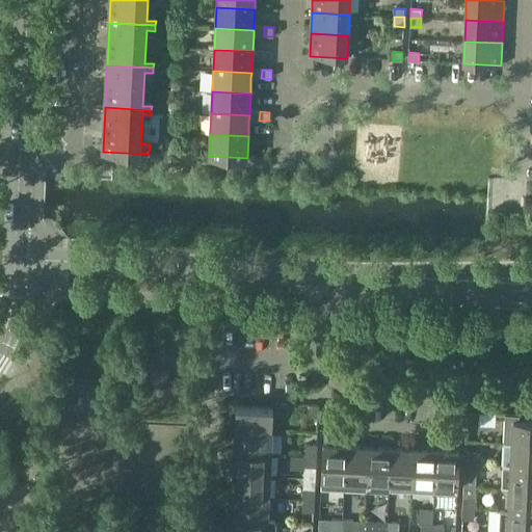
[(179,155),(179,147),(169,145),(168,155),(179,155)]
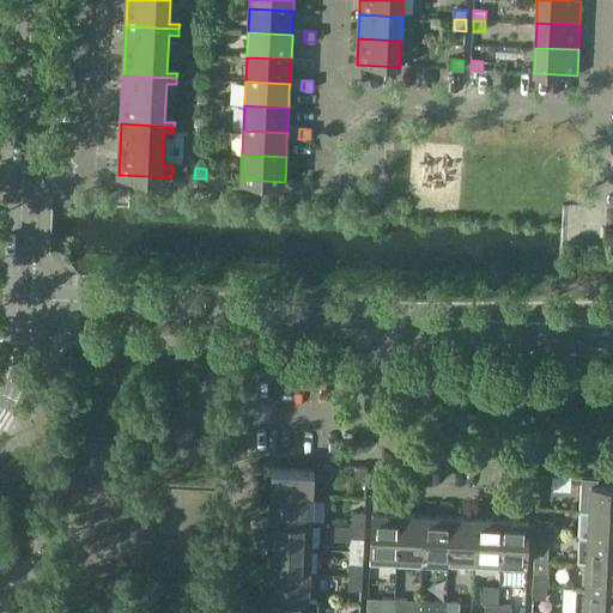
[(273,366),(259,365),(259,380),(272,381),(273,366)]
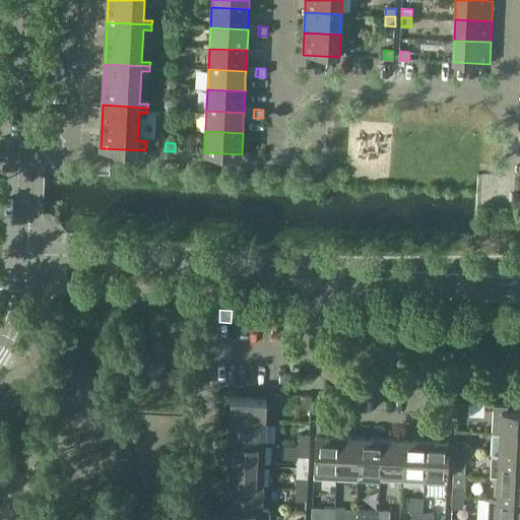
[(312,396),(301,396),(300,406),(311,407),(312,396)]
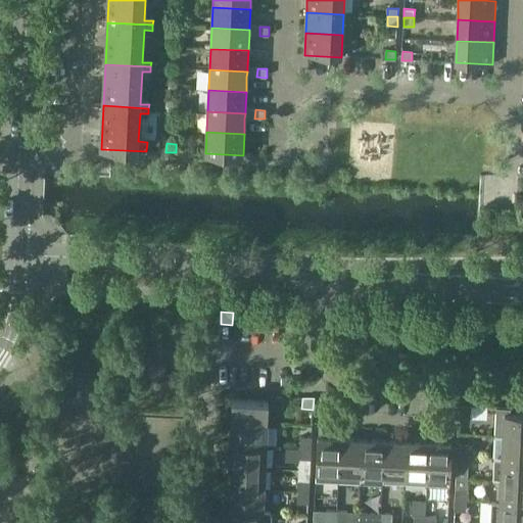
[(268,424),(269,401),(236,399),(236,410),(232,409),(231,422),(268,424)]
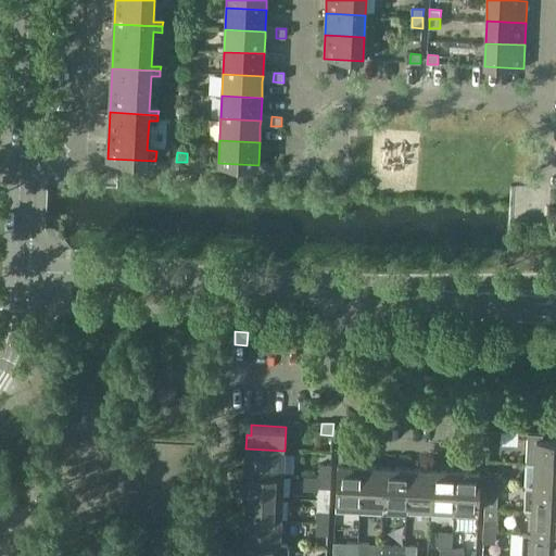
[(489,443),(501,443),(501,432),(489,431),(489,443)]
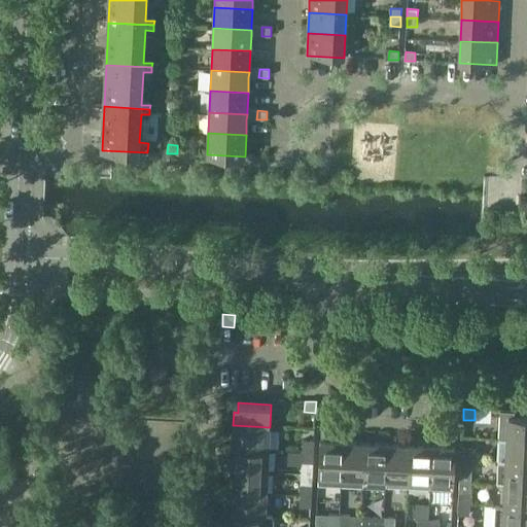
[(500,411),(499,438),(526,440),(526,417),(515,417),(515,411),(500,411)]
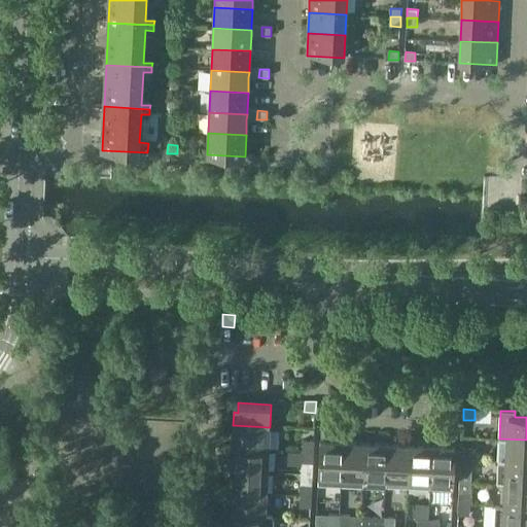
[(233,425),(232,447),(269,449),(270,427),(233,425)]
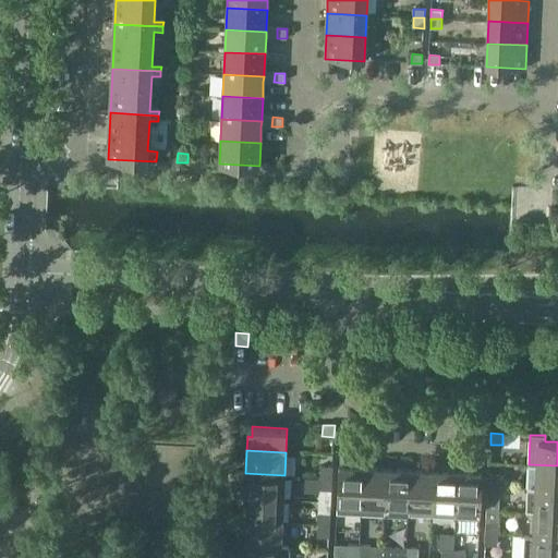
[(557,465),(529,464),(526,488),(557,488),(557,465)]
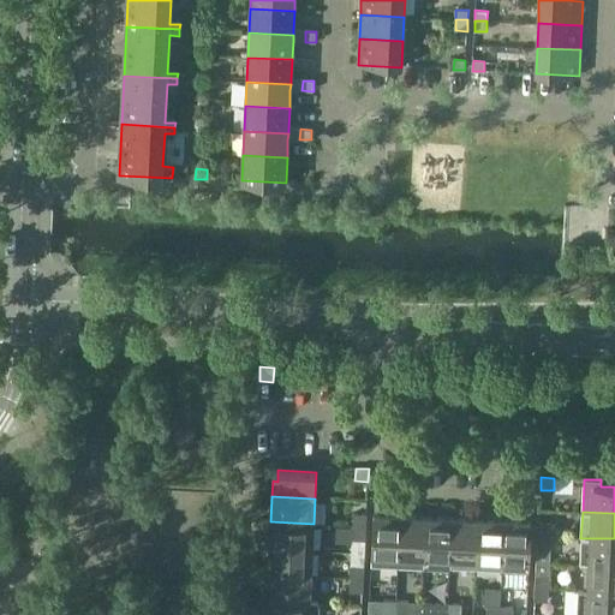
[(353,514),(353,526),(365,527),(366,514),(353,514)]
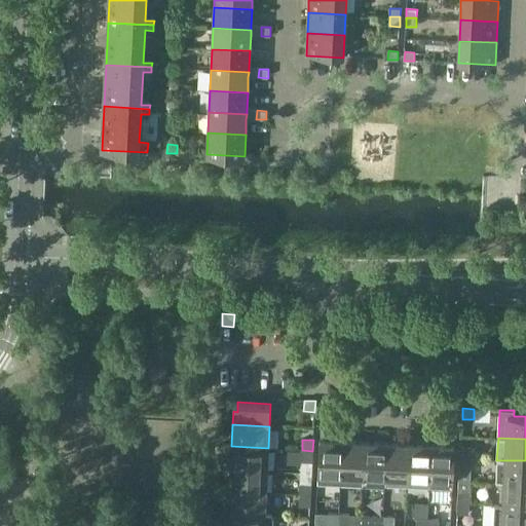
[(317,484),(340,485),(342,441),(320,440),(318,470),(317,484)]
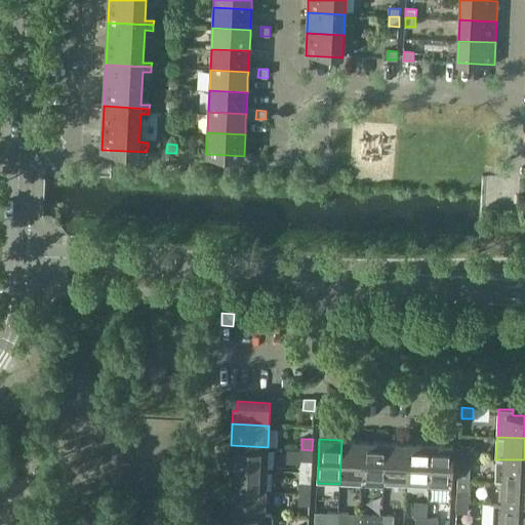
[(339,484),(362,485),(363,441),(341,440),(339,484)]
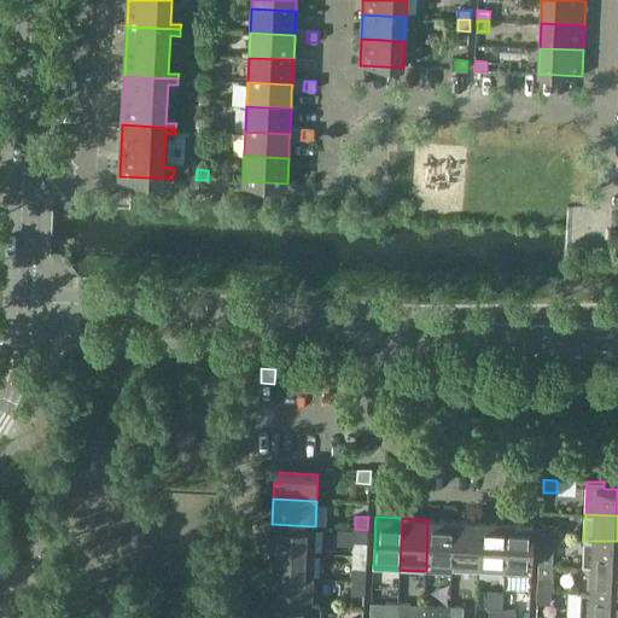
[(426,571),(452,572),(454,520),(427,519),(426,571)]
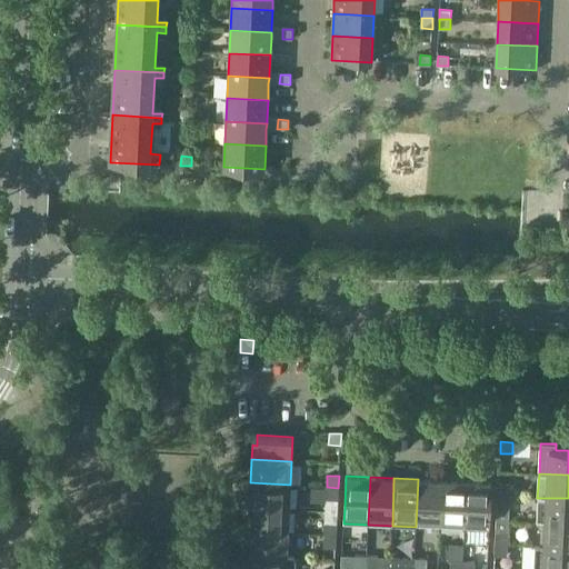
[(417,525),(440,526),(442,480),(418,479),(416,527),(417,525)]
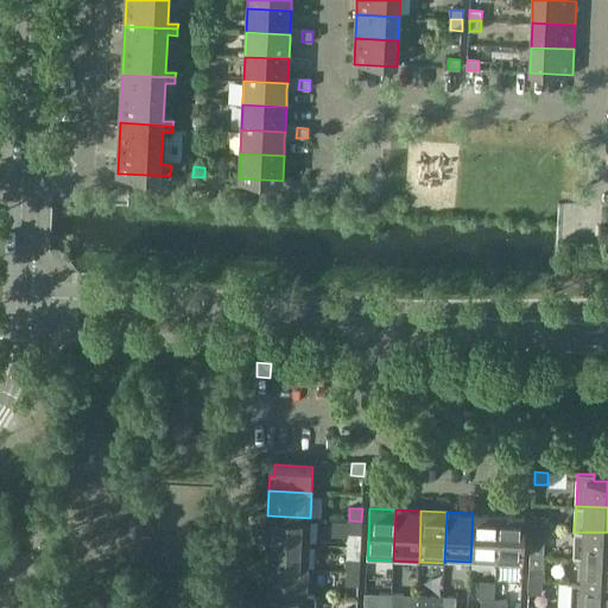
[(470,562),(496,564),(499,514),(473,513),(470,562)]
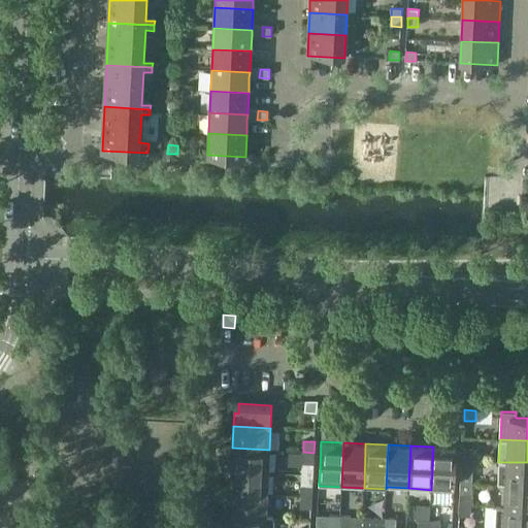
[(456,448),(433,447),(431,490),(454,491),(456,448)]
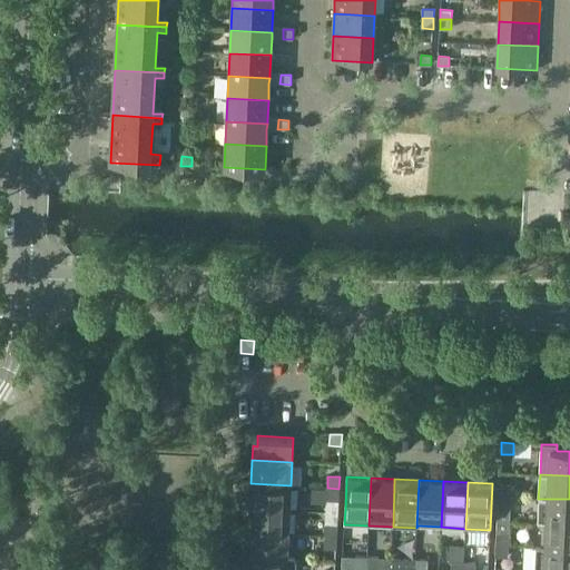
[(291,485),(251,483),(249,508),(290,510),(291,485)]
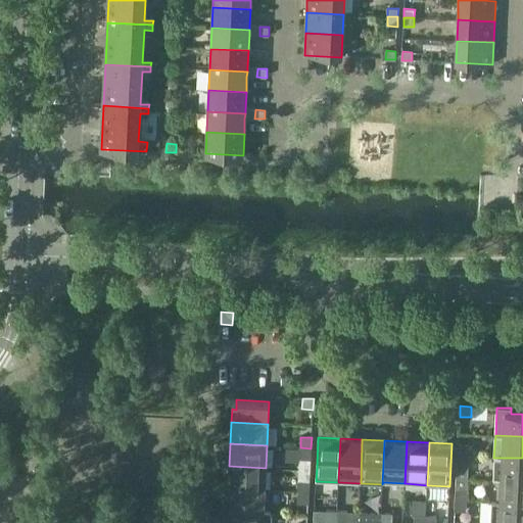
[(457,456),(469,456),(469,445),(458,444),(457,456)]
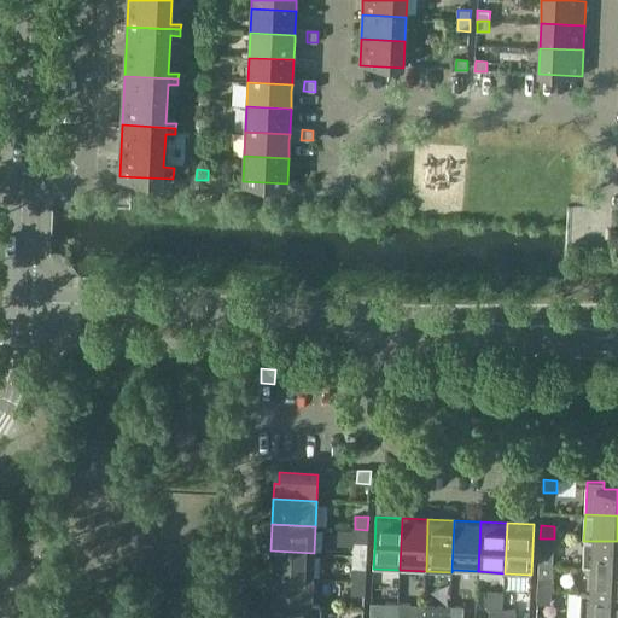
[(367,542),(367,530),(355,529),(355,542),(367,542)]
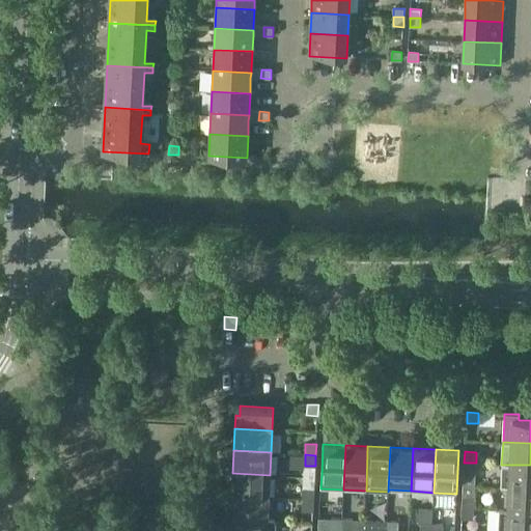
[(475,474),(476,463),(464,463),(464,464),(465,464),(464,474),(475,474)]
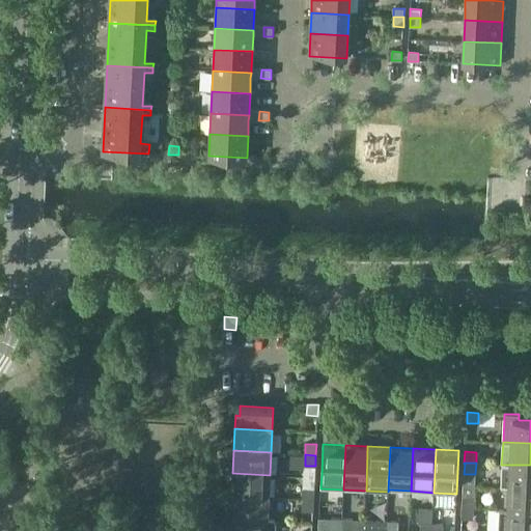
[(500,486),(508,486),(530,487),(530,465),(501,465),(500,486)]
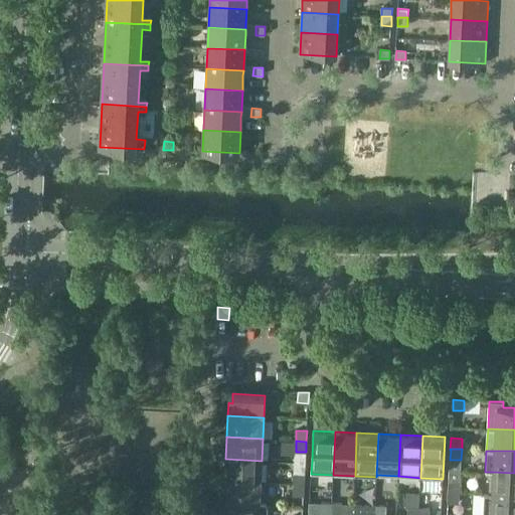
[(261,482),(262,461),(225,459),(224,480),(261,482)]
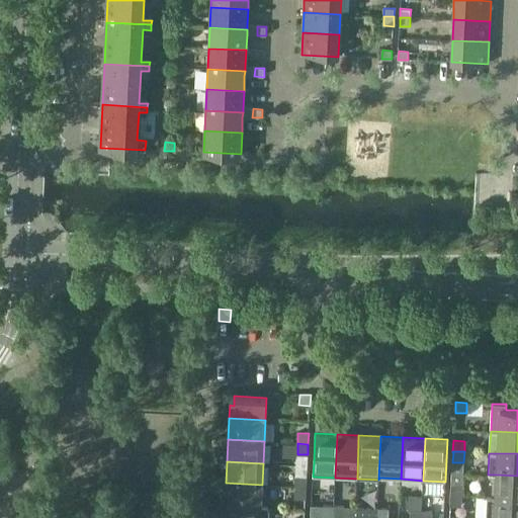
[(517,476),(496,475),(495,497),(517,498),(517,476)]
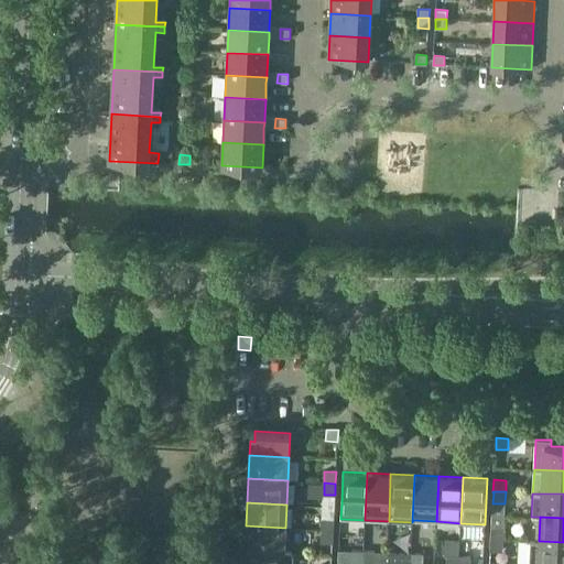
[(322,519),(322,530),(333,531),(334,519),(322,519)]
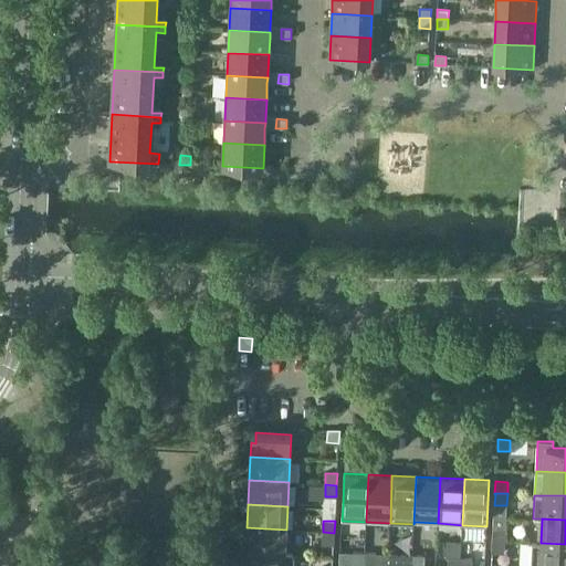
[(285,555),(285,554),(286,530),(247,527),(245,553),(285,555)]
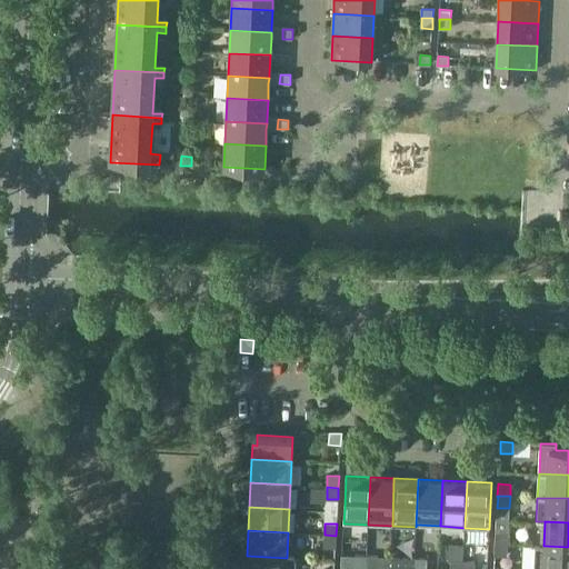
[(496,543),(507,545),(508,532),(496,532),(496,543)]
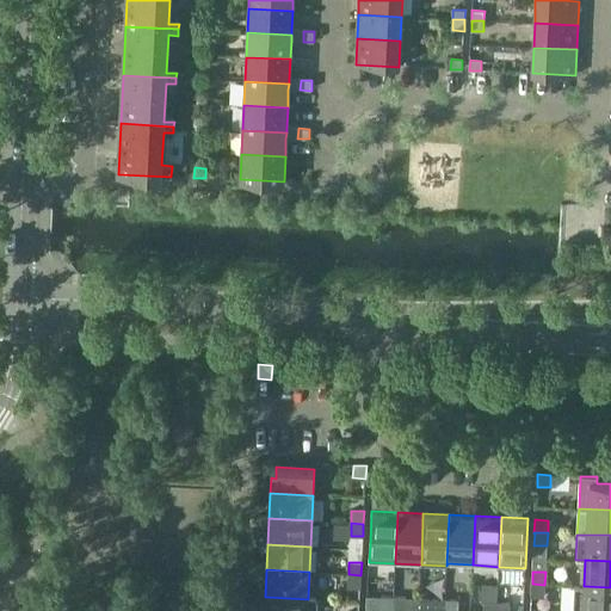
[(360,587),(360,575),(349,574),(347,587),(360,587)]
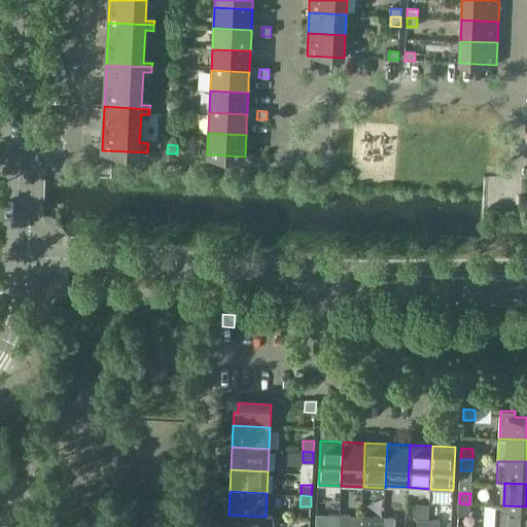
[(469,515),(469,504),(459,503),(458,515),(469,515)]
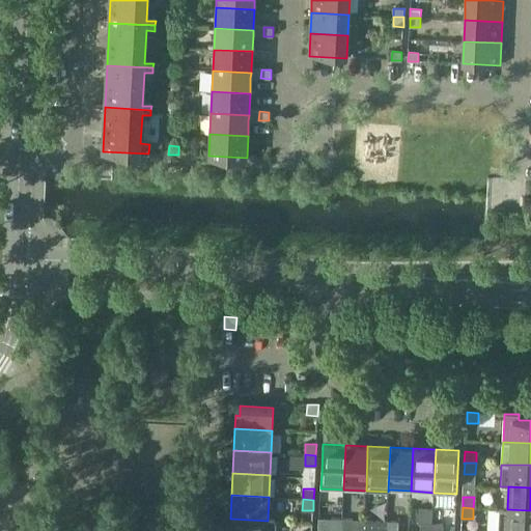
[(499,509),(498,530),(530,530),(530,510),(507,509),(499,509)]
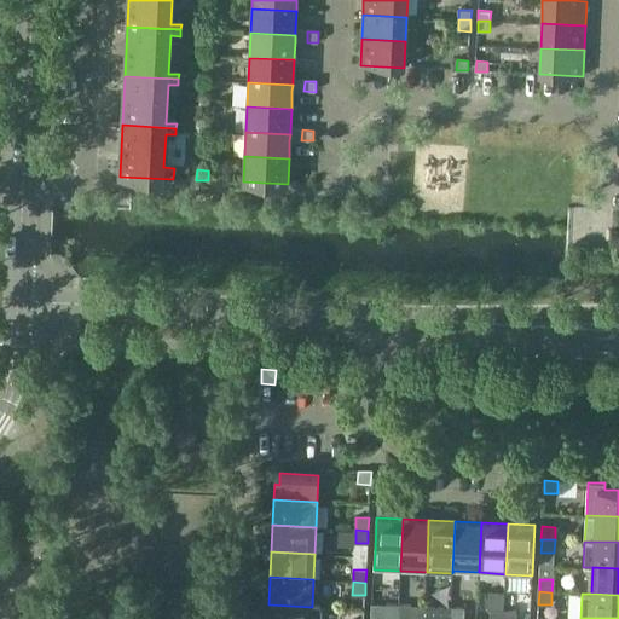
[(312,606),(312,607),(268,605),(267,618),(320,618),(322,606),(312,606)]
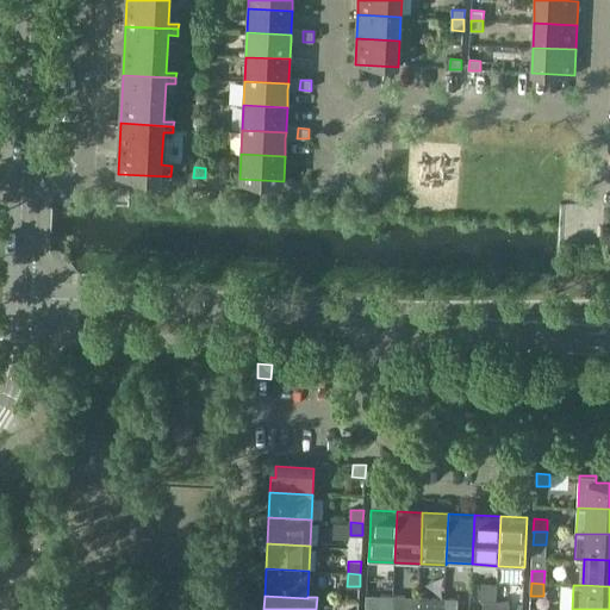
[(380,608),(392,609),(393,596),(381,596),(380,608)]
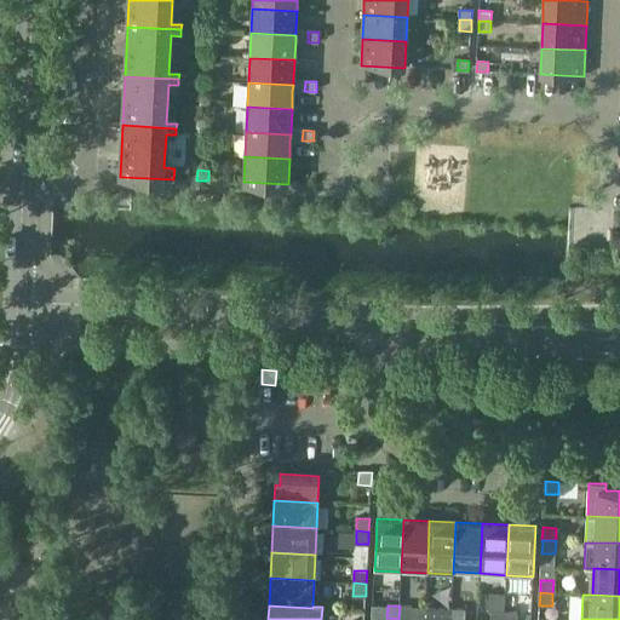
[(400,606),(399,619),(412,619),(413,607),(400,606)]
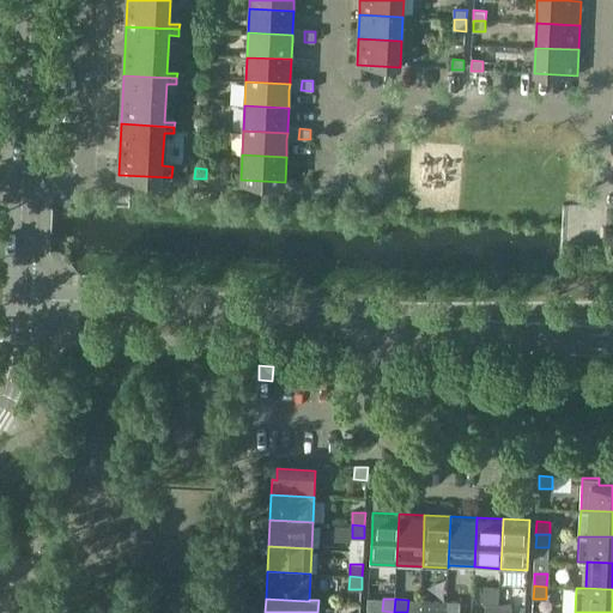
[(434,612),(445,612),(447,601),(435,601),(434,612)]
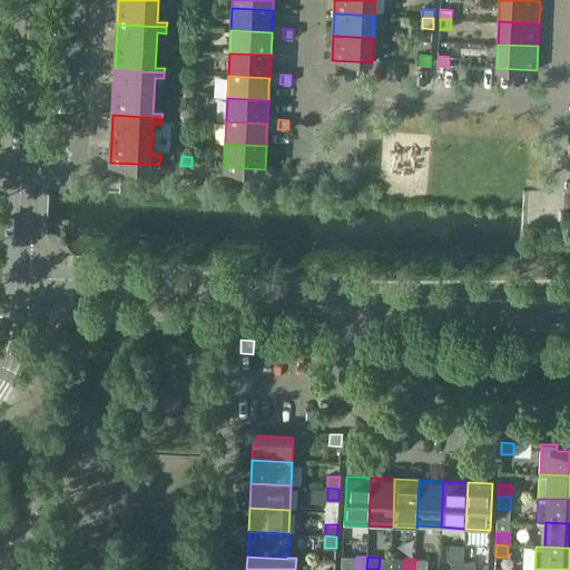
[(415,559),(414,569),(426,569),(428,560),(415,559)]
